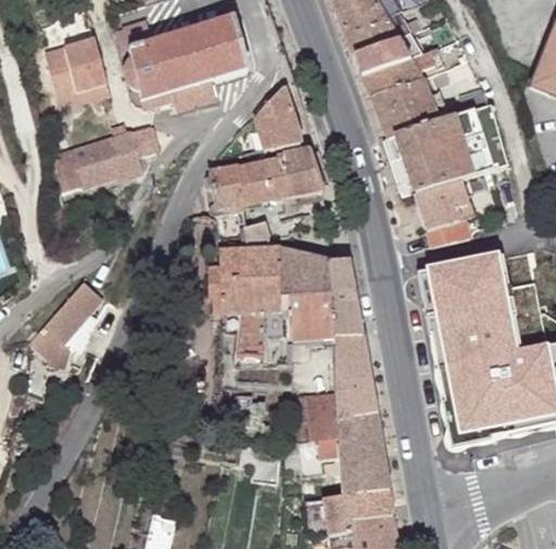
[(331,0),(344,33),(388,16),(378,0),(331,0)]
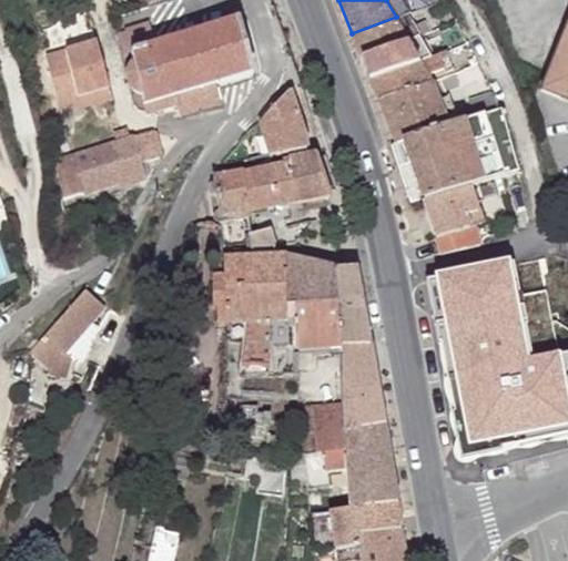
[(421,31),(415,22),(409,11),(396,17),(408,38),(421,31)]
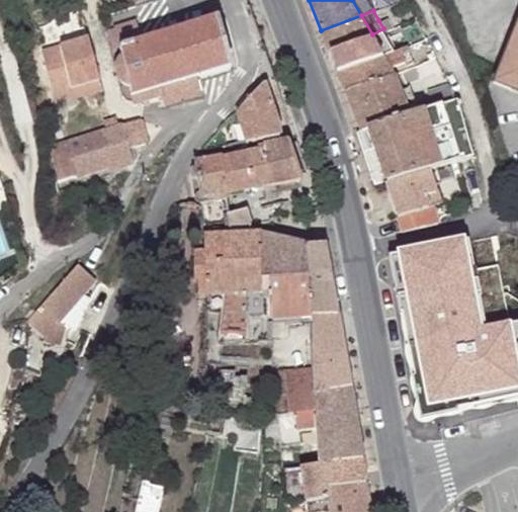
[(128,81),(131,90),(134,102),(163,93),(165,103),(202,93),(196,72),(232,62),(219,13),(139,34),(134,13),(111,20),(120,55),(117,59),(115,64),(117,74),(122,79),(128,81)]
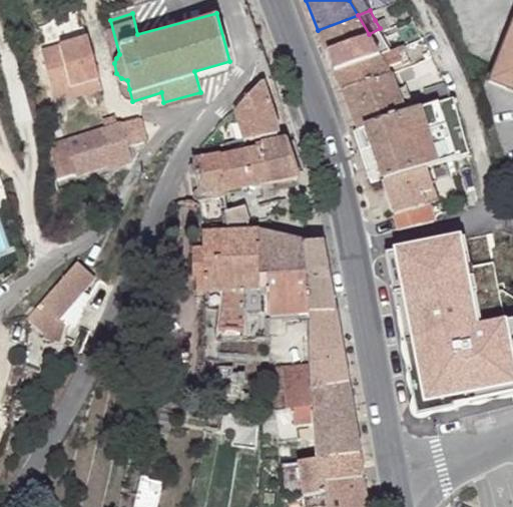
[(369,34),(358,15),(318,30),(325,49),(369,34)]
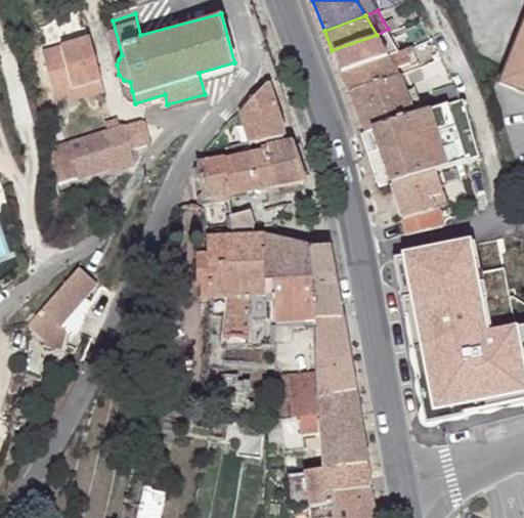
[(393,15),(383,20),(388,29),(397,25),(393,15)]
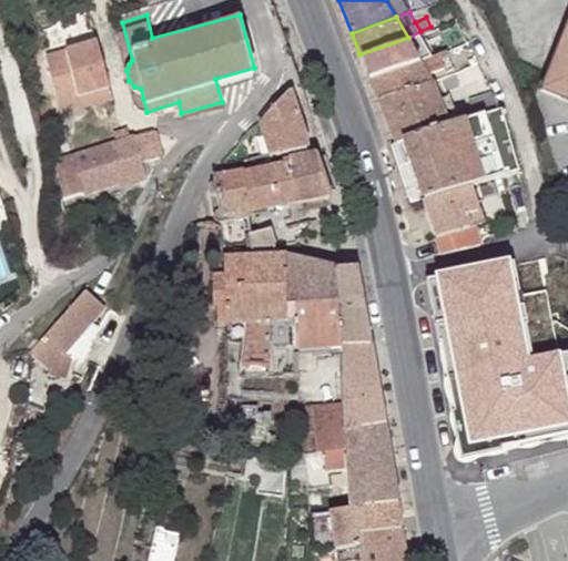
[(567,27),(544,87),(567,95),(567,27)]
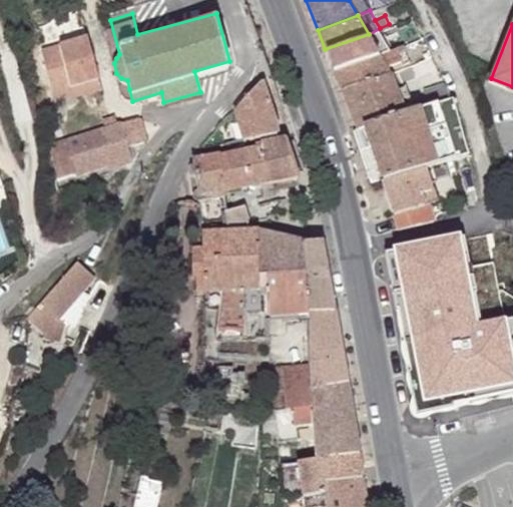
[(42,47),(52,87),(96,75),(86,34),(42,47)]
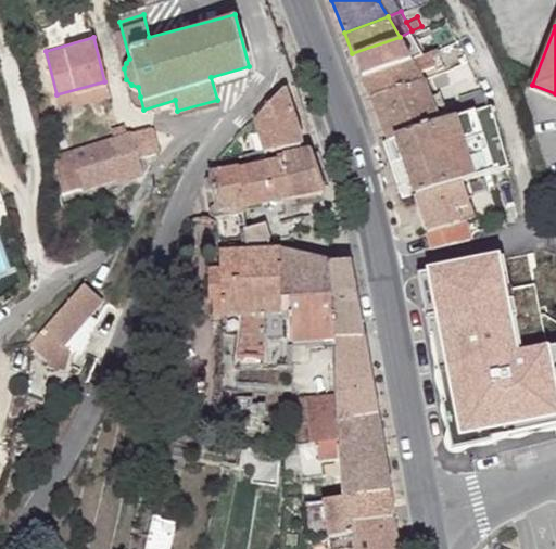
[(413,58),(400,37),(352,53),(359,74),(412,59),(413,58)]
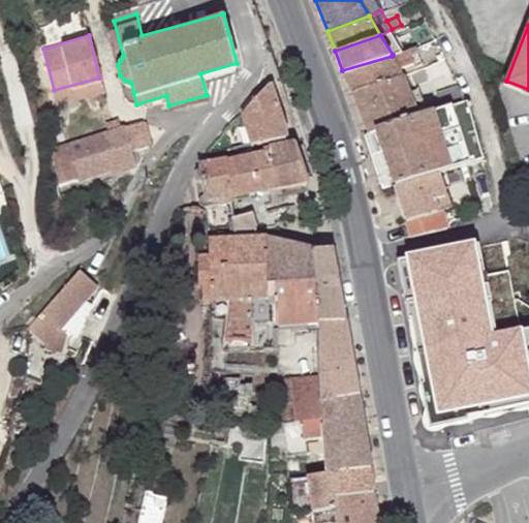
[(419,51),(416,43),(393,55),(400,67),(415,61),(412,54),(419,51)]
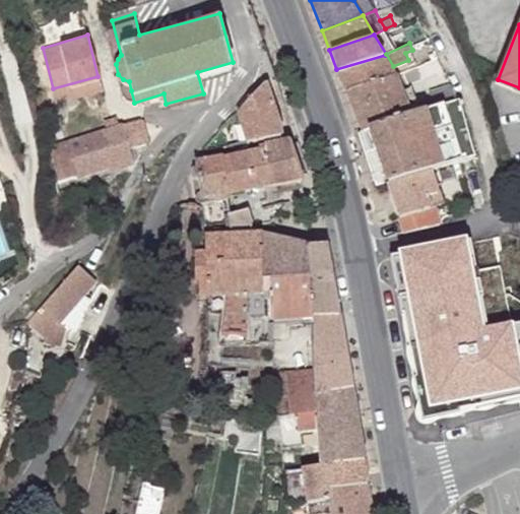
[(344,85),(394,69),(393,66),(386,54),(385,55),(336,69),(344,85)]
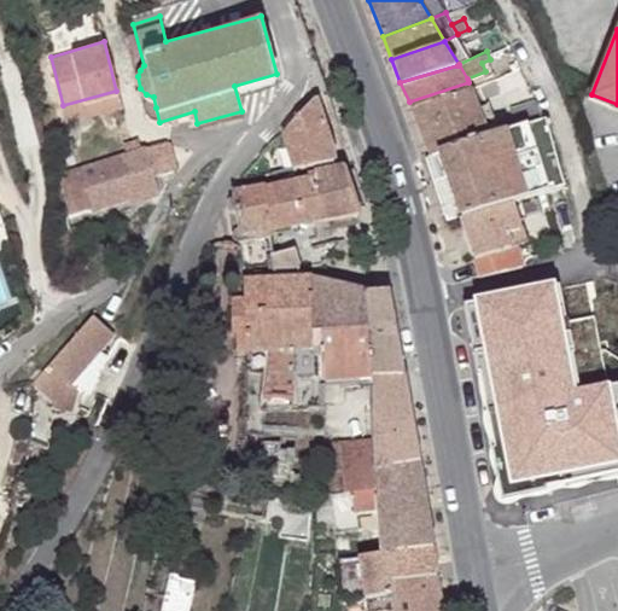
[(478,108),(468,82),(409,102),(409,104),(425,151),(436,147),(487,132),(478,108)]
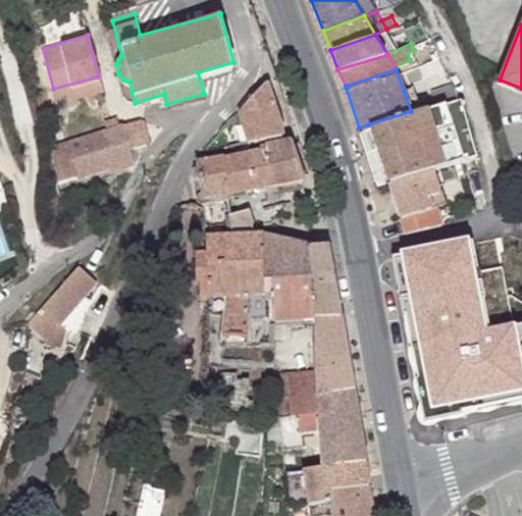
[(98,76),(53,89),(56,100),(102,88),(98,76)]
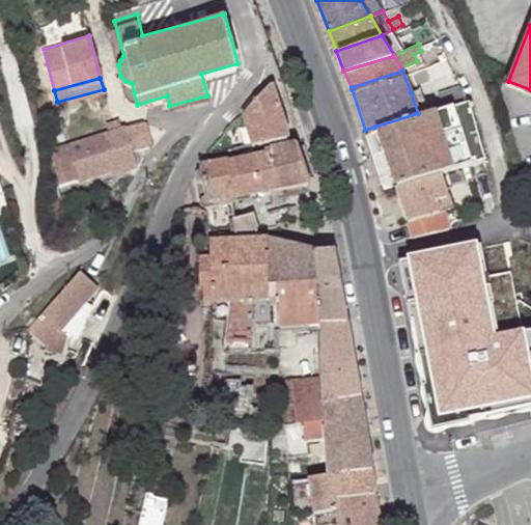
[(251,141),(286,133),(284,119),(271,81),(242,111),(251,141)]
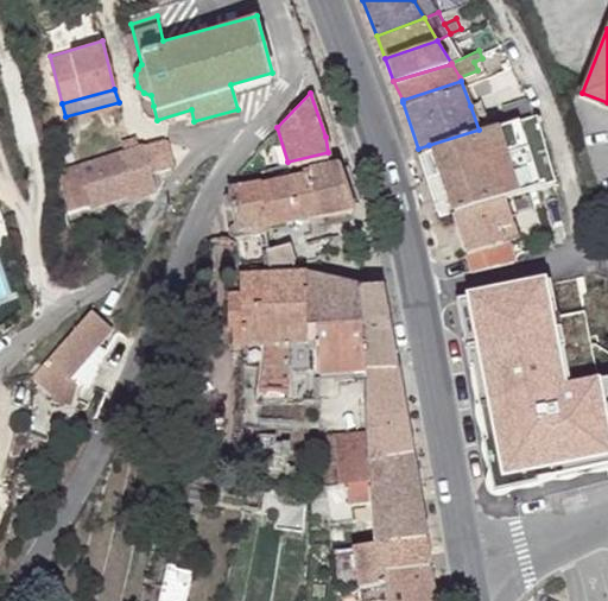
[(510,120),(534,113),(526,94),(502,102),(510,120)]
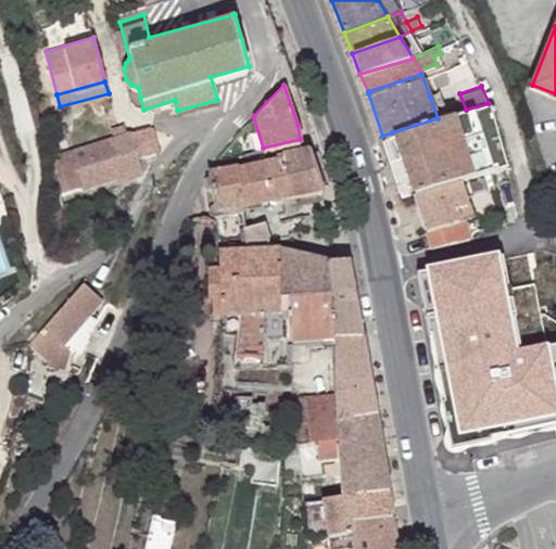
[(438,118),(449,115),(440,92),(430,97),(438,118)]
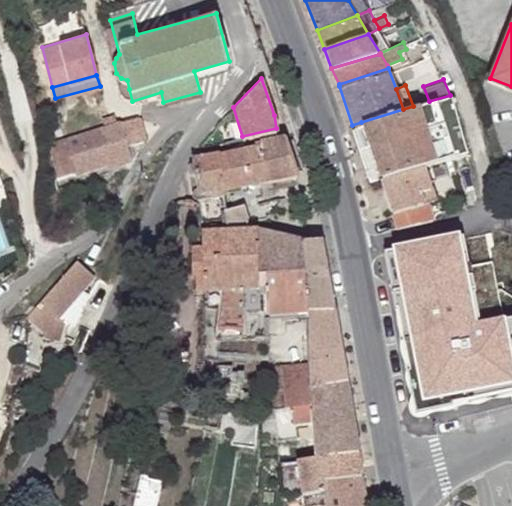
[(380,177),(425,164),(450,156),(467,150),(450,95),(429,101),(413,106),(403,109),(361,122),(352,125),(360,149),(369,146),(380,177)]
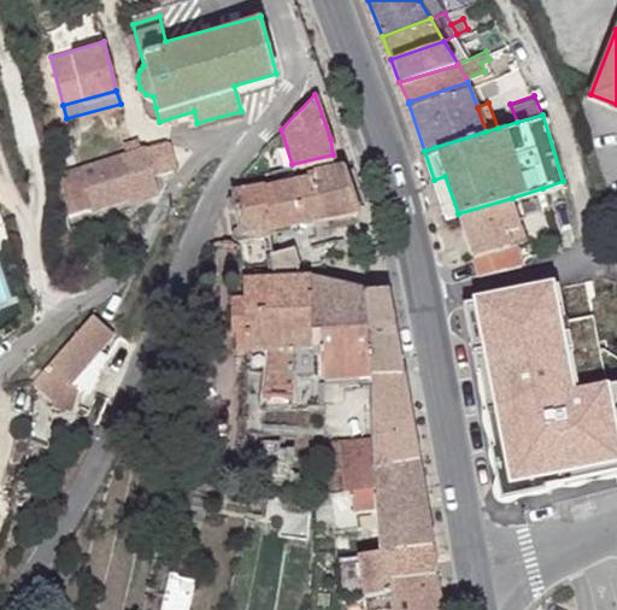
[(154,140),(56,169),(70,211),(129,194),(130,199),(159,189),(156,170),(176,163),(169,136),(154,140)]
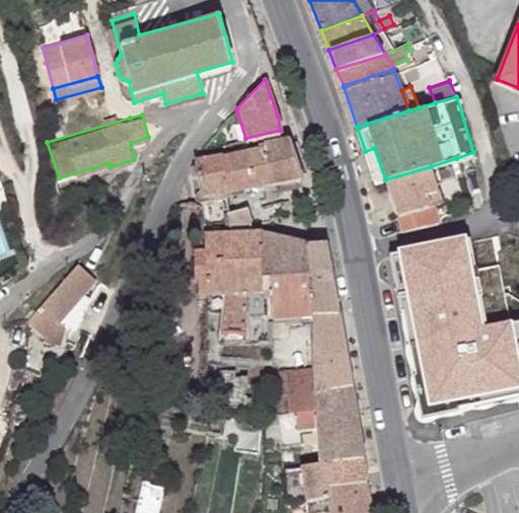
[(252,147),(224,152),(228,189),(301,176),(286,135),(251,142),(252,147)]
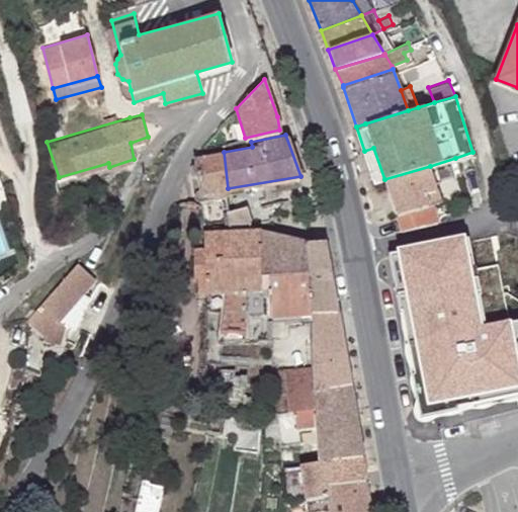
[(227,196),(228,188),(224,152),(194,157),(200,200),(227,196)]
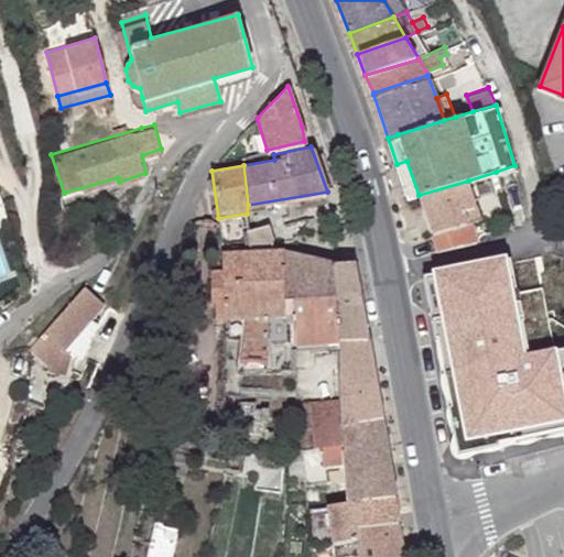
[(436,249),(478,238),(473,219),(479,217),(468,181),(419,195),(436,249)]
